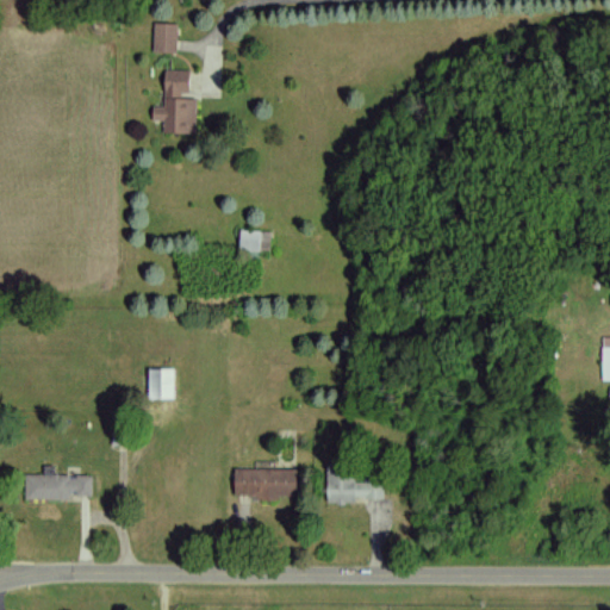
[(179,24),(154,23),(154,51),(178,53),(179,24)]
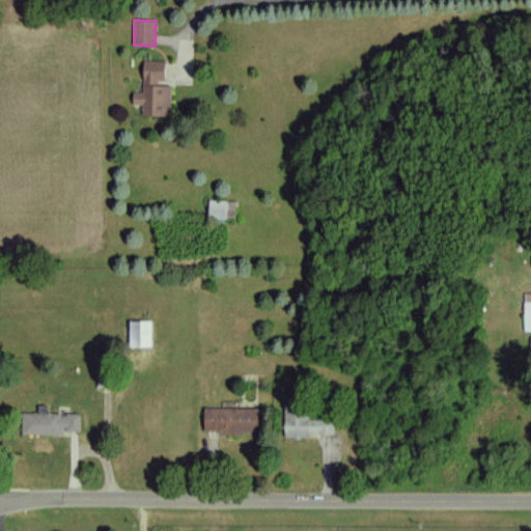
[(170,116),(171,87),(159,86),(160,81),(167,81),(167,61),(144,61),(143,93),(134,92),(133,105),(142,106),(142,115),(170,116)]
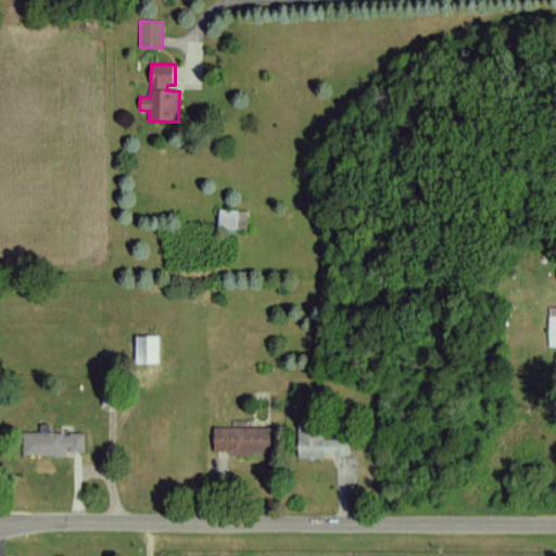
[(237,229),(237,211),(216,210),(216,228),(237,229)]
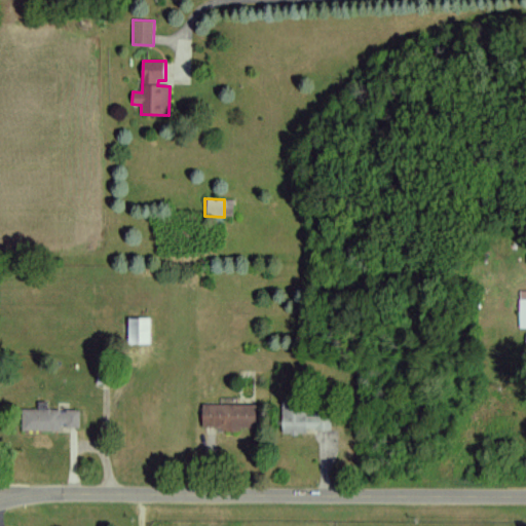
[(152,317),(129,318),(130,344),(152,344),(152,317)]
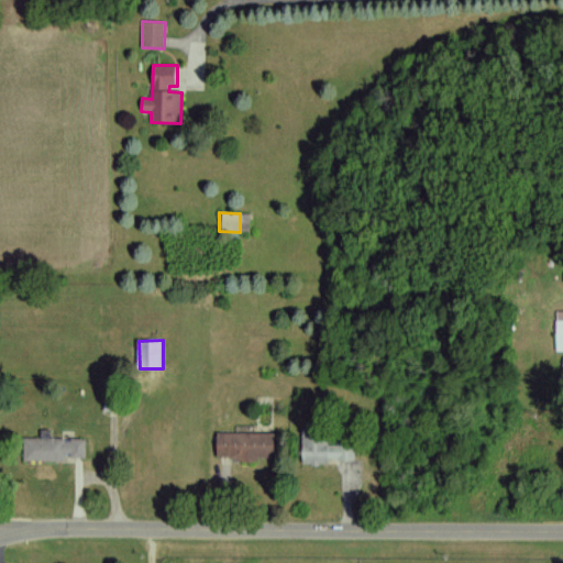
[(301,429),(304,464),(329,463),(329,461),(354,460),(354,443),(329,444),(328,428),(301,429)]
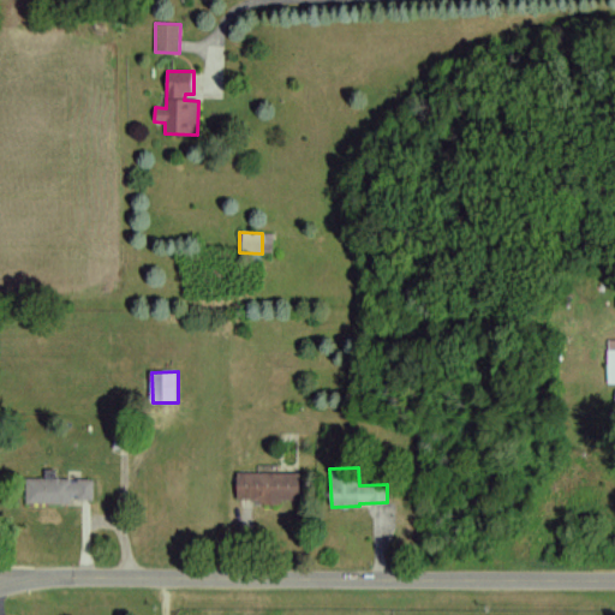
[(238,502),(300,502),(300,473),(238,473),(238,502)]
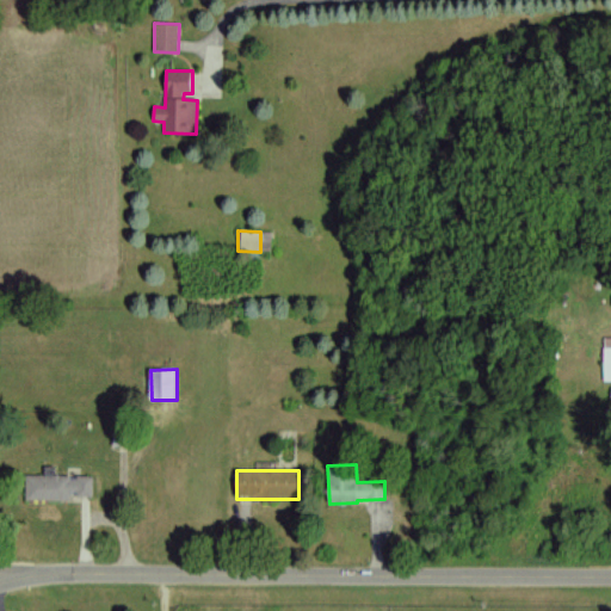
[(93,498),(93,477),(28,475),(28,500),(72,501),(72,497),(93,498)]
